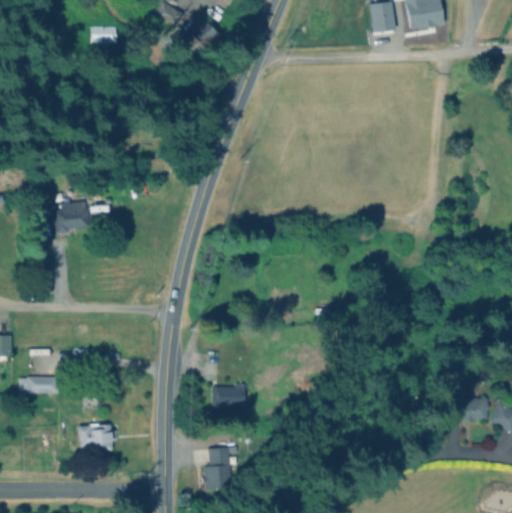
[(163,0),(184,14),(174,29),(153,14),(163,0)]
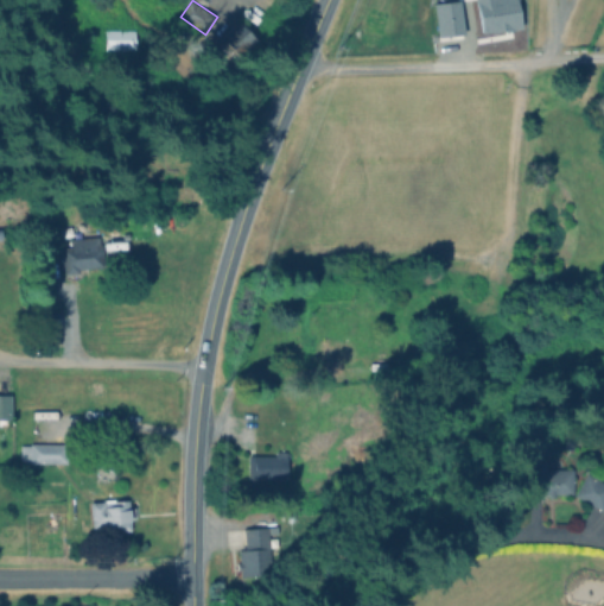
[(256,39),(241,56),(222,39),(237,23),(256,39)]
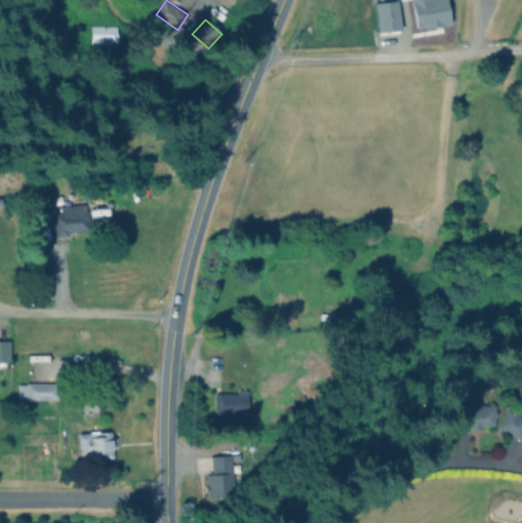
[(118,27),(118,43),(92,43),(92,27),(118,27)]
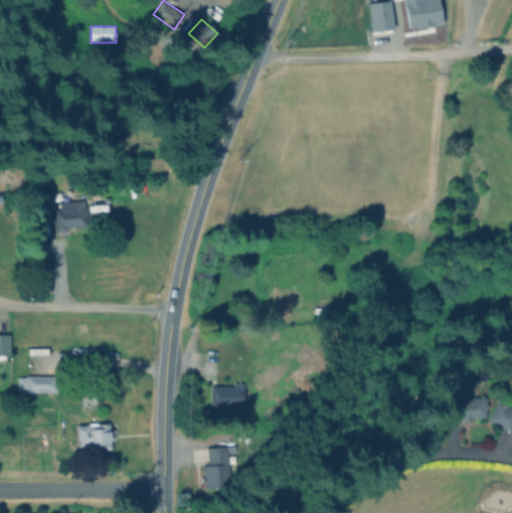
[(86,200),(87,207),(88,206),(90,226),(74,227),(74,231),(72,231),(69,237),(59,237),(55,235),(53,210),(61,209),(61,203),(86,200)]
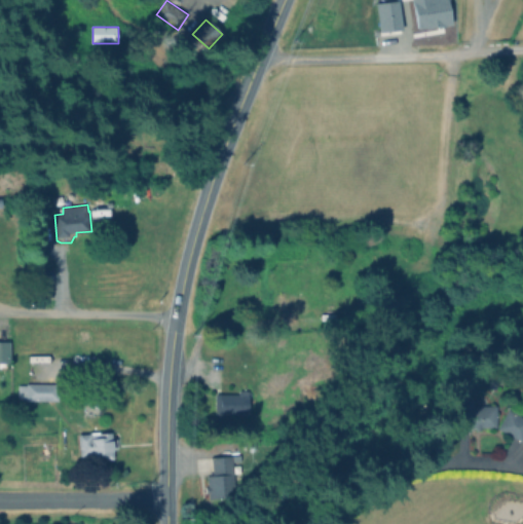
[(0,342),(8,342),(8,363),(0,363),(0,342)]
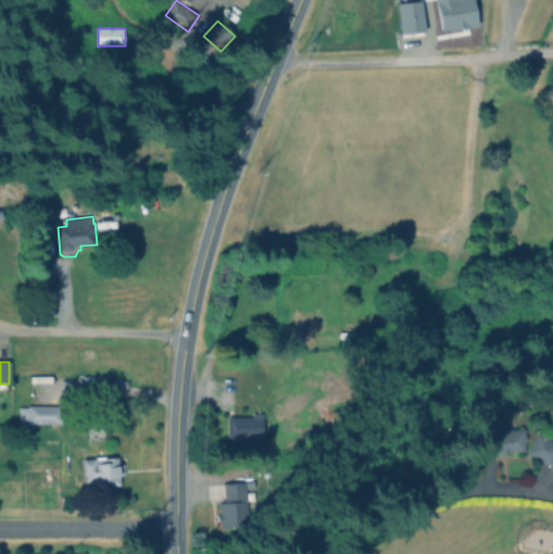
[(50,377),(49,391),(32,391),(33,376),(50,377)]
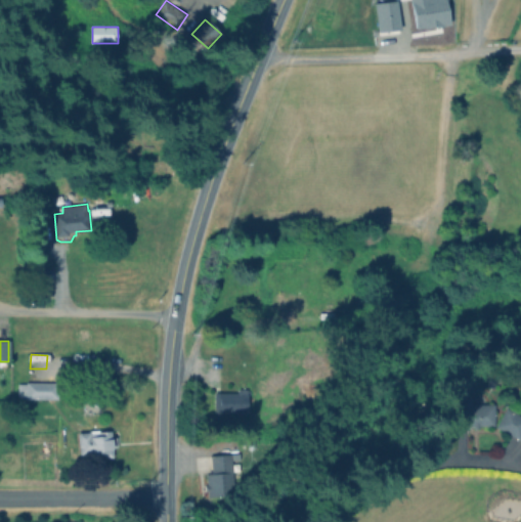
[(58,384),(58,400),(27,399),(27,397),(23,397),(24,385),(28,385),(28,383),(58,384)]
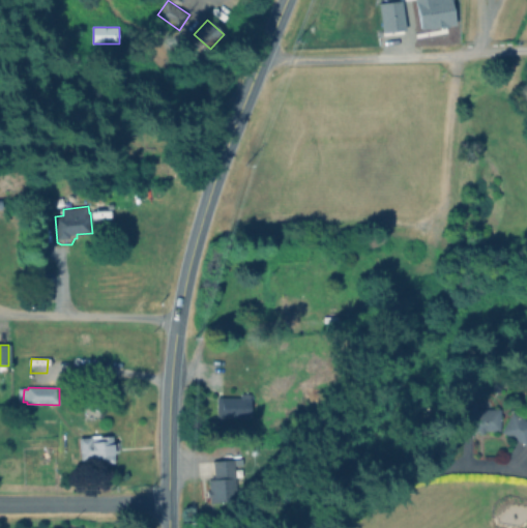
[(252,394),(252,406),(259,406),(259,420),(252,420),(252,418),(218,418),(218,399),(242,399),(242,394),(252,394)]
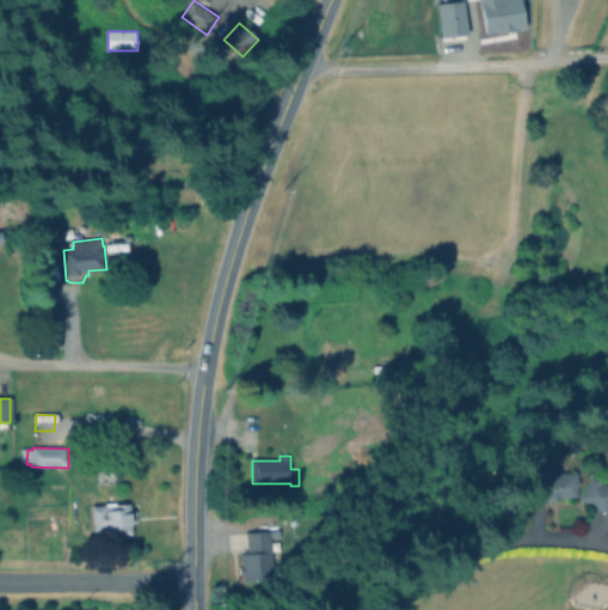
[(578,474),(579,499),(564,499),(564,501),(554,501),(554,499),(535,499),(535,464),(552,464),(552,474),(578,474)]
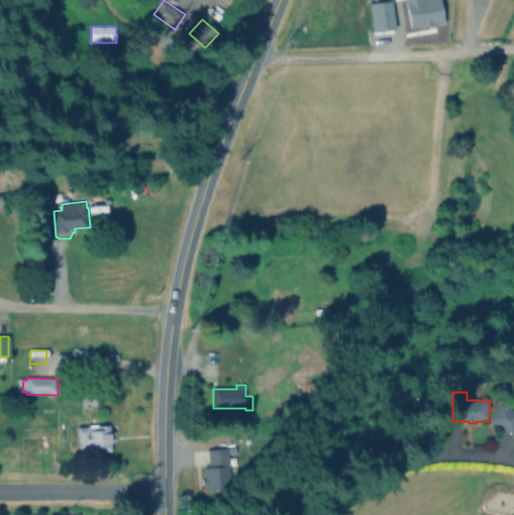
[(513,433),(491,421),(501,403),(513,410),(513,433)]
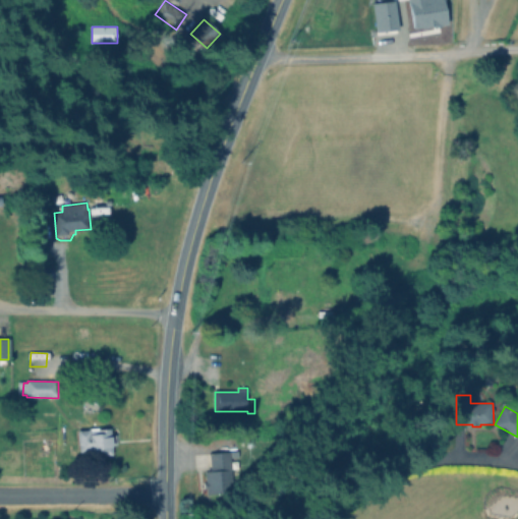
[(100,428),(100,429),(112,428),(112,436),(118,436),(118,446),(113,446),(114,456),(101,457),(101,452),(80,453),(78,431),(91,430),(91,428),(100,428)]
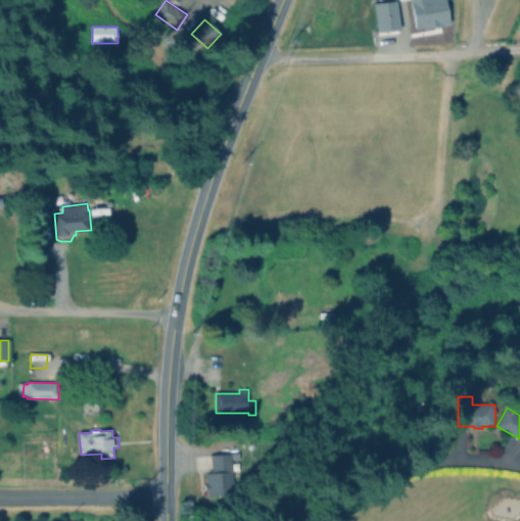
[(233,455),(233,464),(239,463),(240,471),(234,472),(236,500),(209,501),(209,490),(206,490),(206,485),(208,485),(207,474),(213,474),(211,456),(233,455)]
